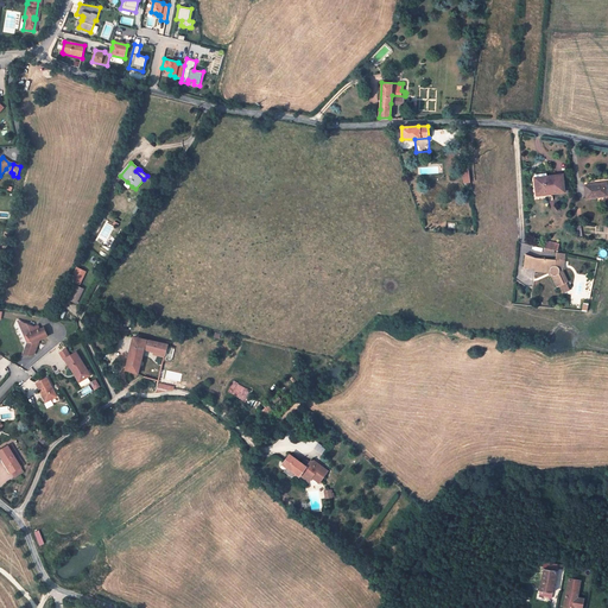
[(546,173),(536,176),(537,192),(552,190),(552,194),(564,191),(562,175),(548,177),(546,173)]
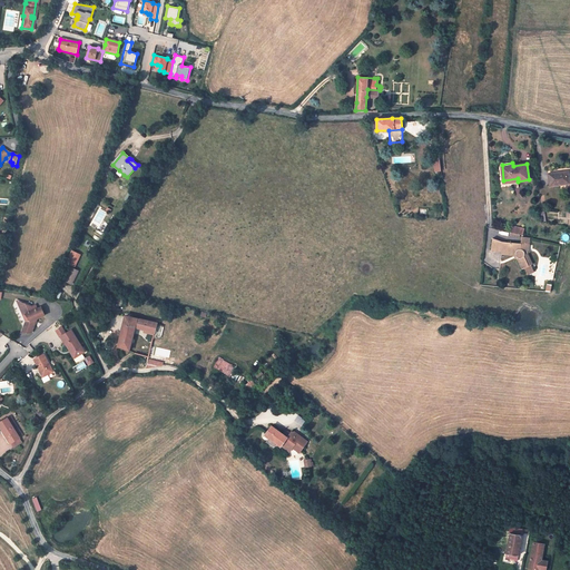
[(569,184),(569,183),(569,172),(561,173),(561,174),(558,174),(558,173),(549,174),(550,186),(569,184)]
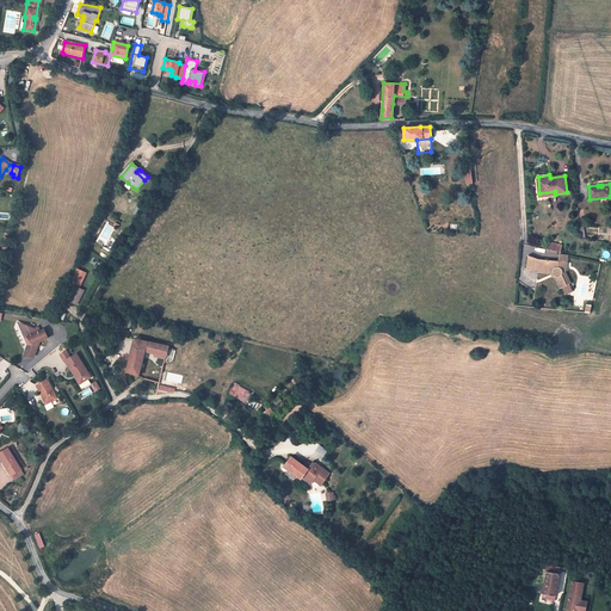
[(537,271),(538,260),(528,255),(526,270),(537,271)]
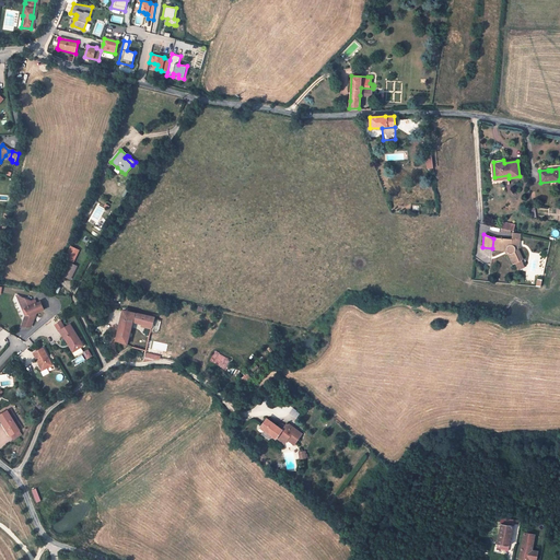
[(521,241),(512,240),(493,238),(492,248),(506,249),(506,251),(508,252),(508,253),(509,253),(508,254),(508,255),(511,265),(523,260),(518,249),(515,251),(515,249),(515,248),(516,247),(517,241),(521,241)]
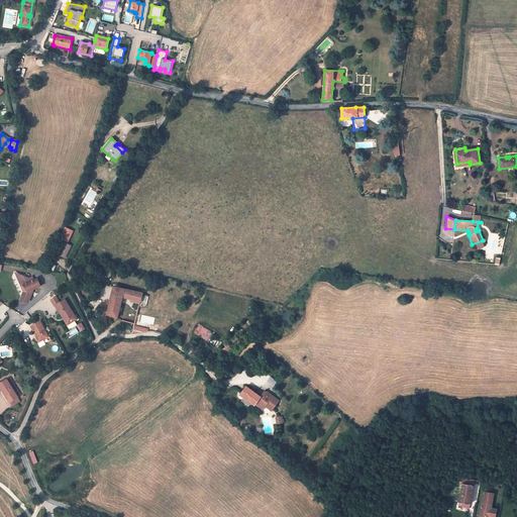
[(73,231),(66,227),(57,245),(61,247),(57,254),(64,257),(70,245),(64,242),(65,240),(68,242),(73,231)]
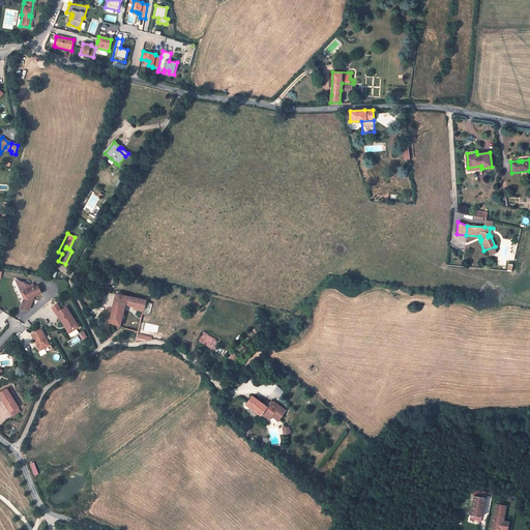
[(34,284),(30,285),(21,282),(19,286),(21,291),(24,292),(26,297),(23,305),(30,308),(33,300),(32,297),(42,293),(39,286),(35,287),(34,284)]
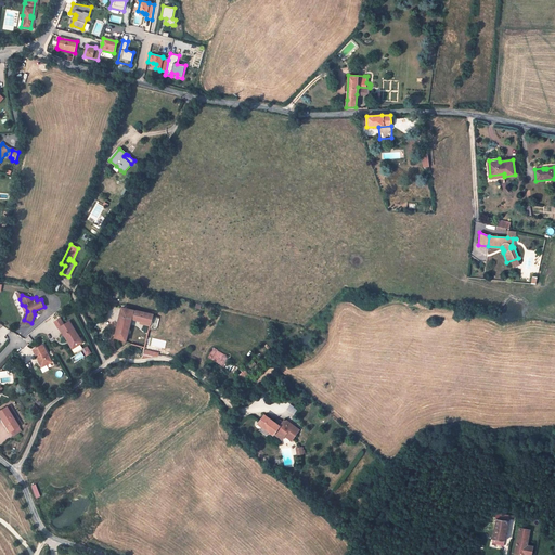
[(25,306),(22,305),(26,313),(22,324),(31,324),(31,323),(24,320),(27,311),(25,306)]
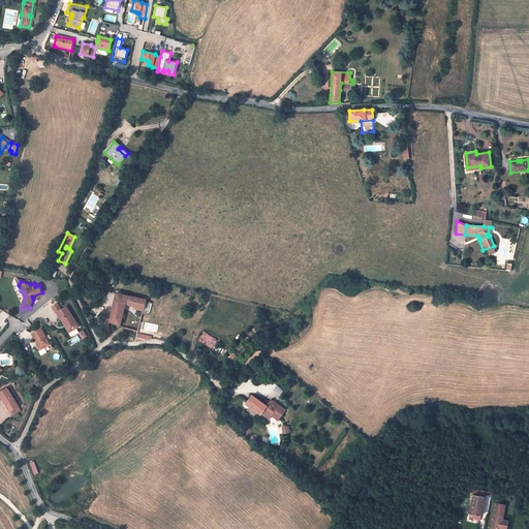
[(144,309),(146,300),(117,293),(110,321),(120,325),(126,304),(134,306),(144,309)]
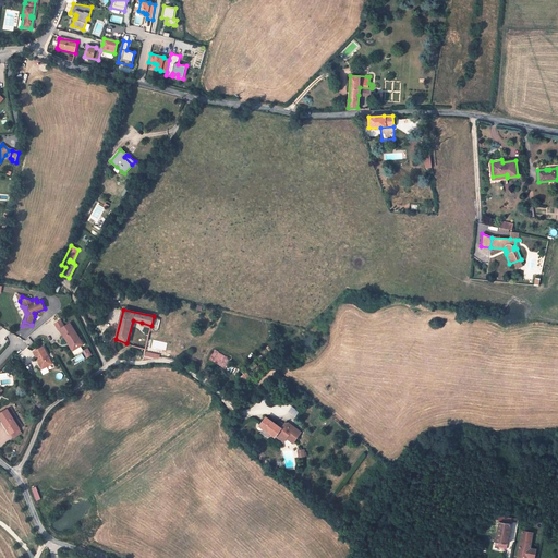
[(58,331),(60,329),(65,338),(67,337),(72,346),(70,347),(73,351),(83,346),(81,341),(71,324),(64,327),(61,320),(53,325),(58,331)]
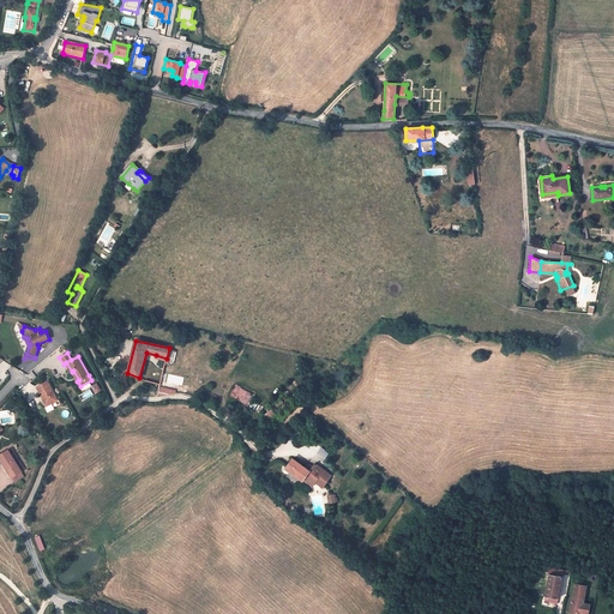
[(47,381),(36,387),(41,396),(43,396),(44,398),(43,399),(46,405),(52,403),(52,404),(58,401),(47,381)]
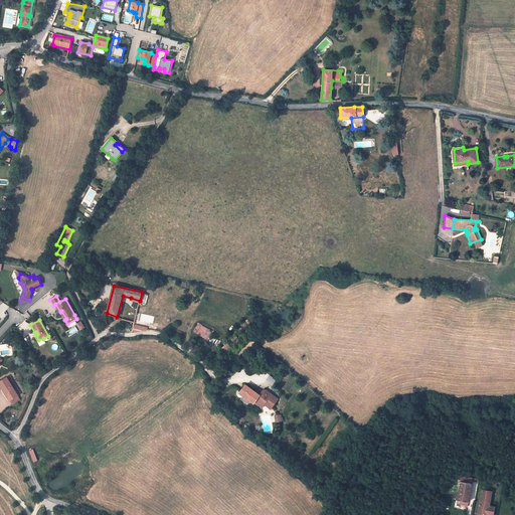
[(270,374),(266,379),(273,384),(277,379),(270,374)]
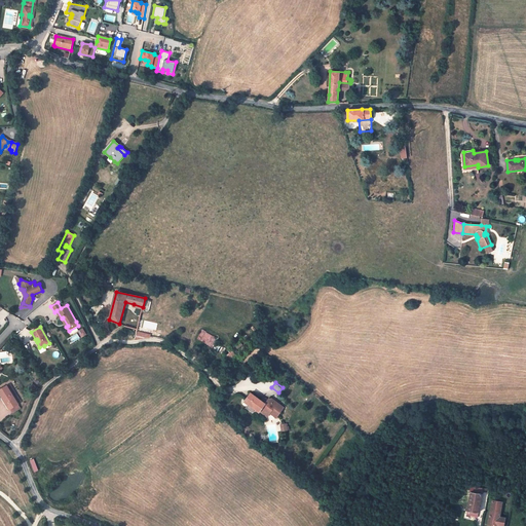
[(7,386),(7,385),(0,389),(0,393),(9,409),(10,409),(19,404),(17,403),(7,386)]
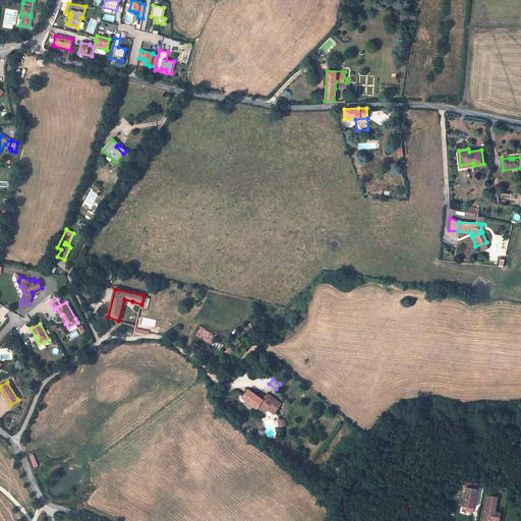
[(9,382),(7,383),(17,399),(19,397),(9,382)]
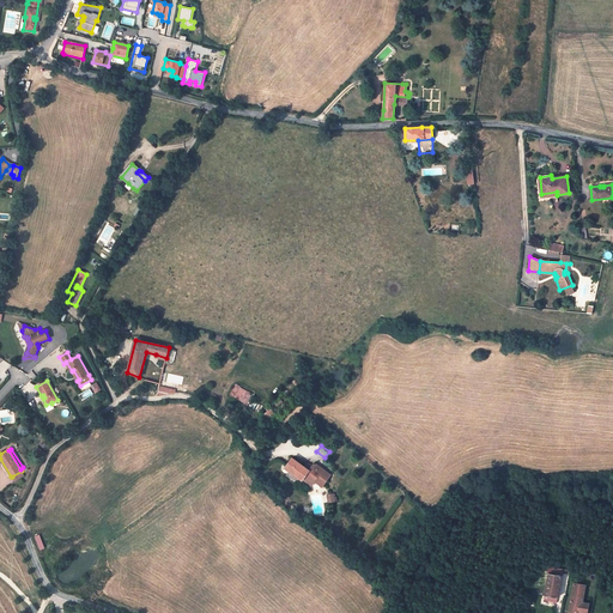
[(292,459),(285,468),(303,481),(303,480),(307,477),(315,483),(315,481),(323,487),(332,475),(320,467),(319,468),(315,465),(313,468),(308,465),(305,468),(292,459)]
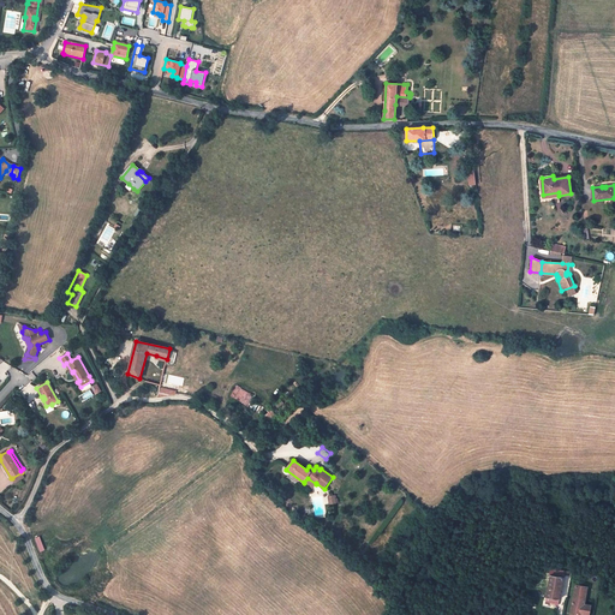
[(22,472),(12,478),(15,482),(24,476),(22,472)]
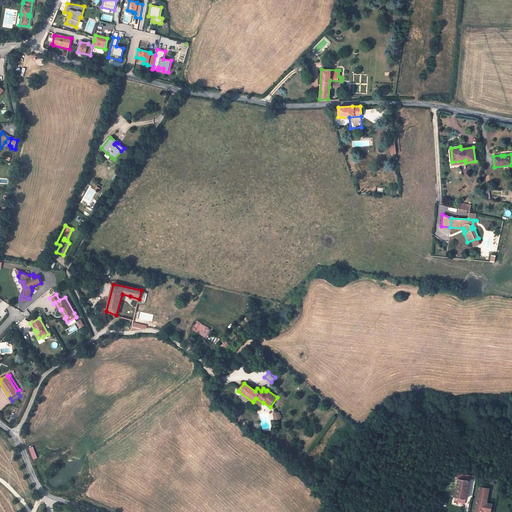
[(256,398),(253,401),(261,406),(263,403),(256,398)]
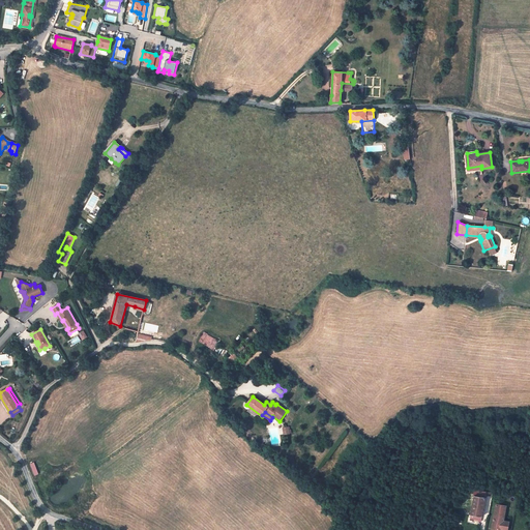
[(481,517),(486,492),(475,491),(471,516),(481,517)]
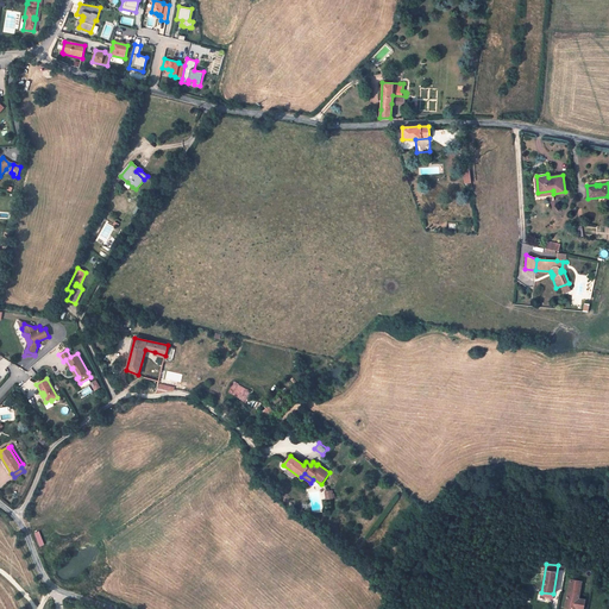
[(576,608),(578,598),(582,582),(571,579),(566,607),(576,608)]
